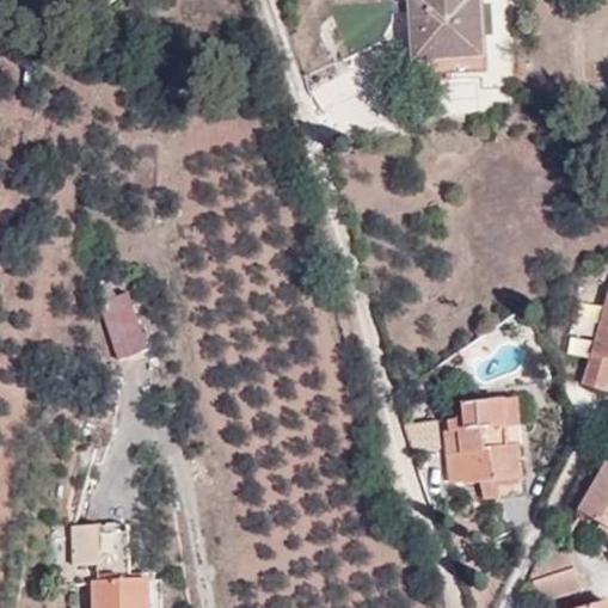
[(411,0),(416,57),(452,55),(480,54),(477,0),(411,0)]
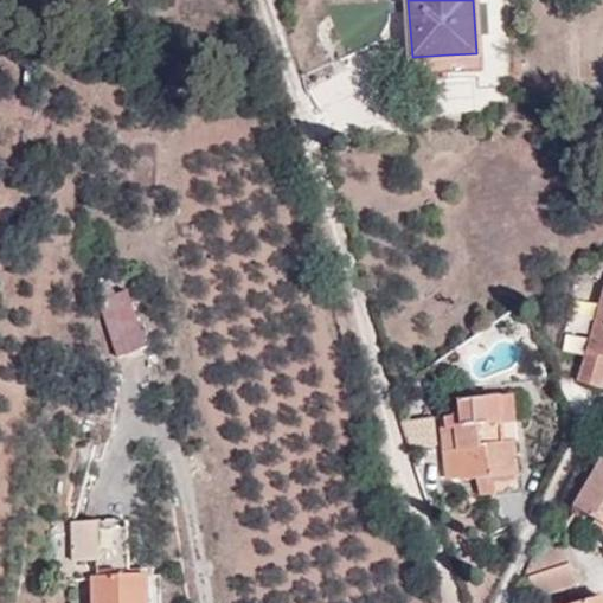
[(448,55),(412,57),(414,71),(449,70),(448,55)]
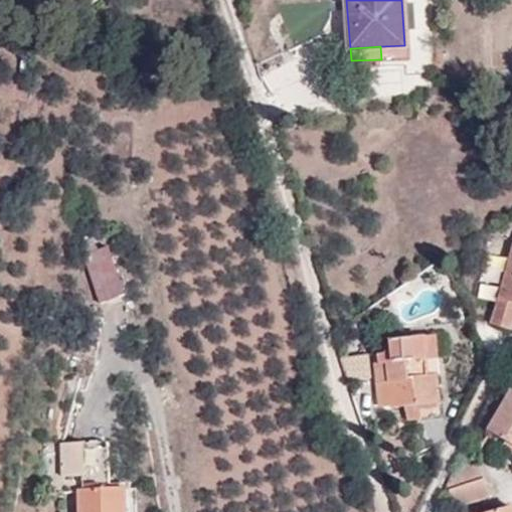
[(511,322),(511,241),(510,241),(489,321),(511,327),(511,322)]
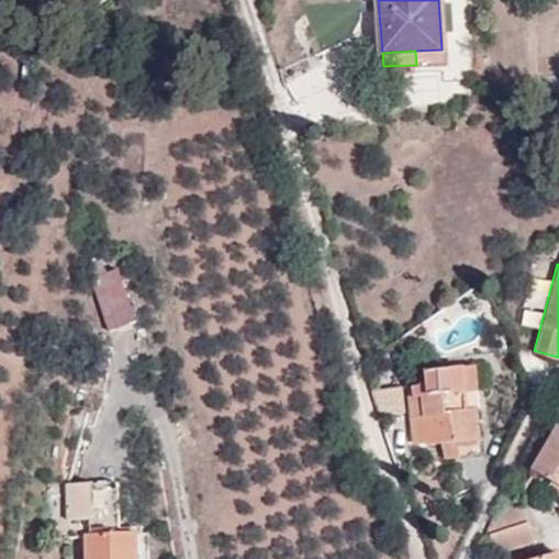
[(120,267),(94,277),(111,328),(137,320),(120,267)]
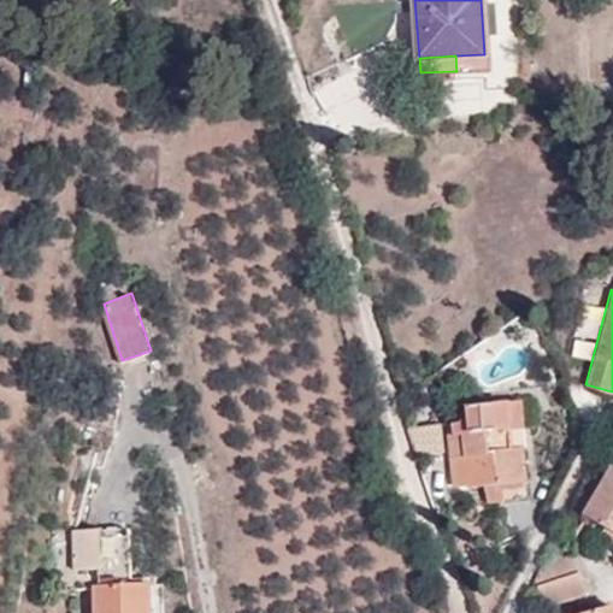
[(501,483),(524,482),(526,481),(519,401),(465,405),(465,418),(452,419),(452,431),(446,432),(451,488),(478,485),(481,504),(502,501),(502,500),(501,483)]
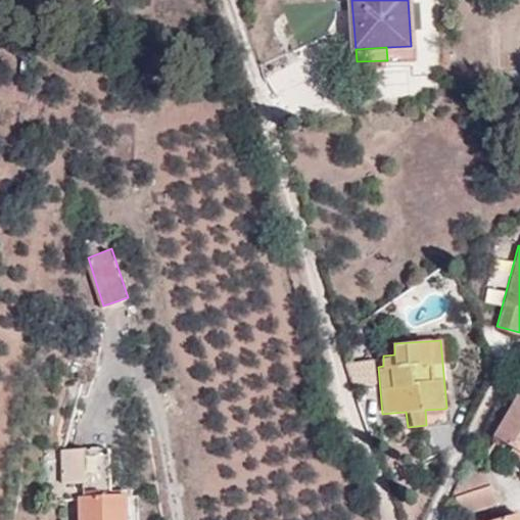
[(519,395),(518,395),(495,435),(519,450),(519,395)]
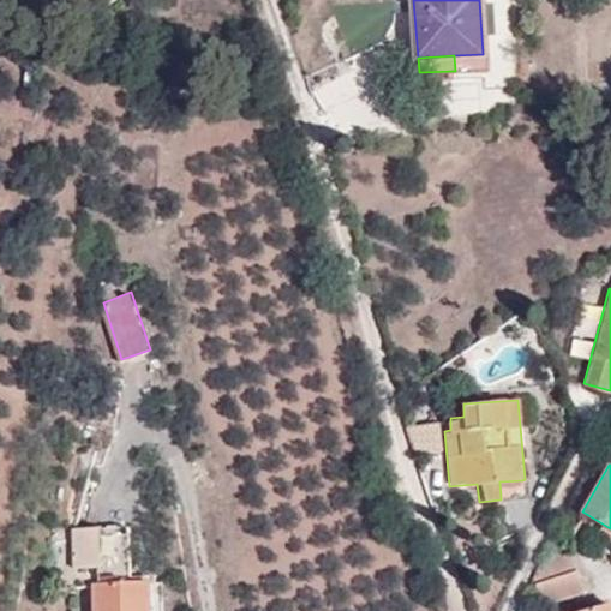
[(525,496),(522,480),(499,481),(501,498),(525,496)]
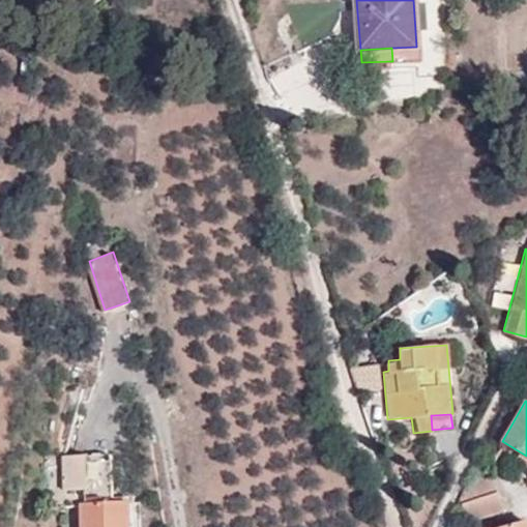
[(84,487),(83,454),(61,455),(63,487),(84,487)]
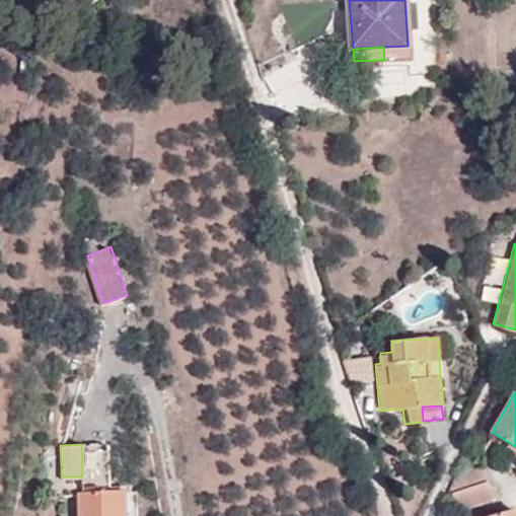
[(106,444),(81,444),(82,476),(62,476),(62,493),(78,493),(78,492),(108,491),(106,444)]
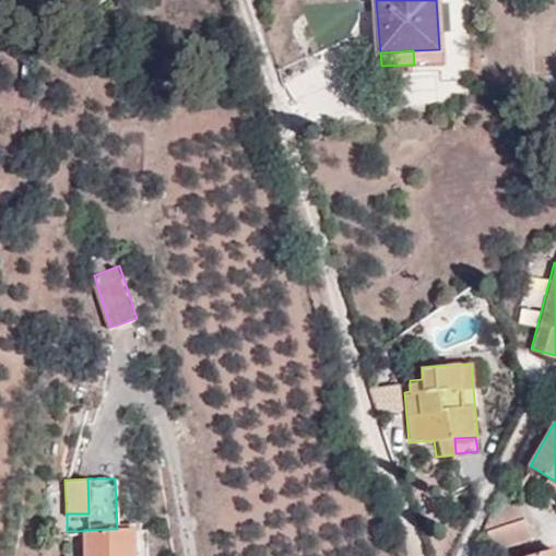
[(517,492),(503,483),(492,506),(521,511),(517,492)]
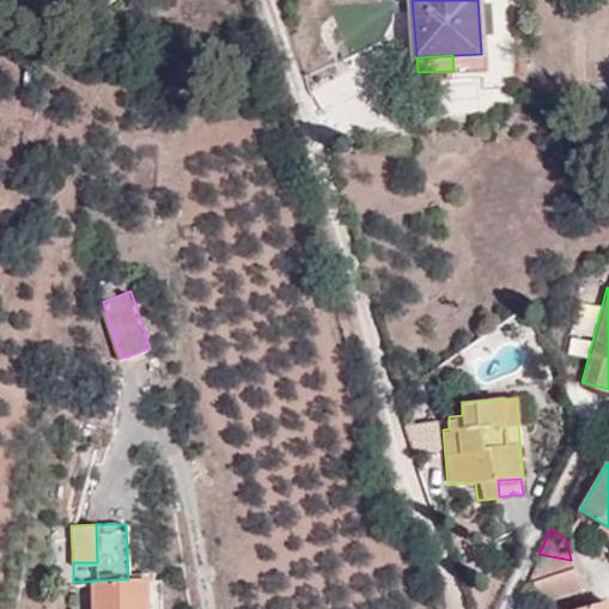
[(539,554),(529,572),(539,602),(579,589),(571,560),(539,554)]
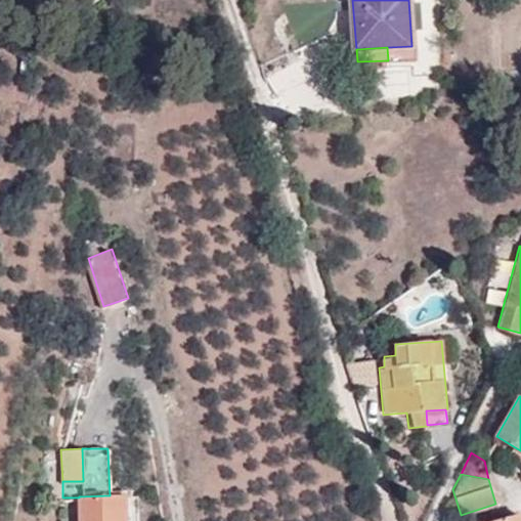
[(126,520),(126,495),(110,495),(79,496),(79,497),(79,520),(126,520)]
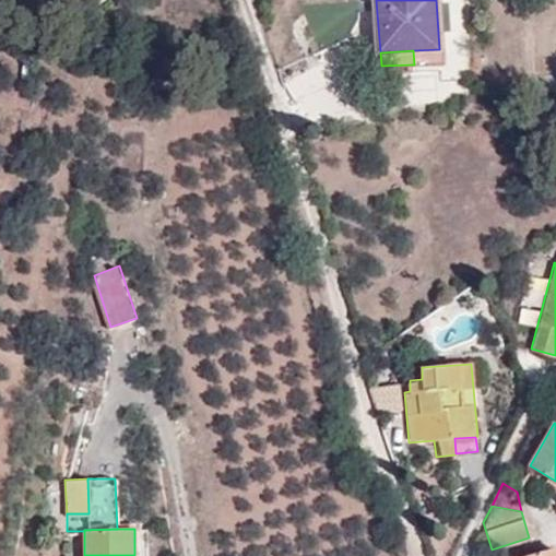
[(145,555),(145,529),(134,529),(134,555),(145,555)]
